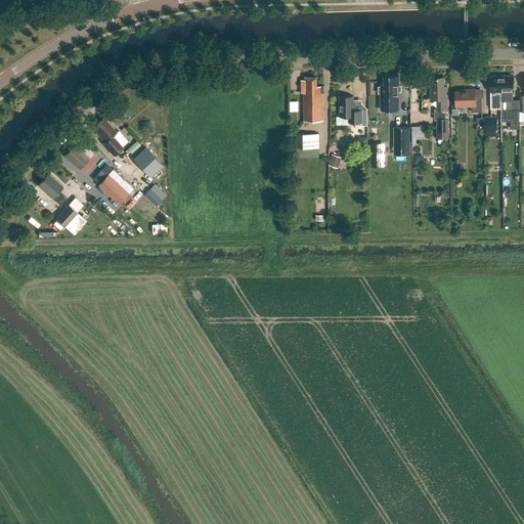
[(385,76),(385,85),(381,85),(381,86),(379,86),(379,93),(381,93),(381,103),(390,103),(390,110),(399,110),(399,76),(385,76)]
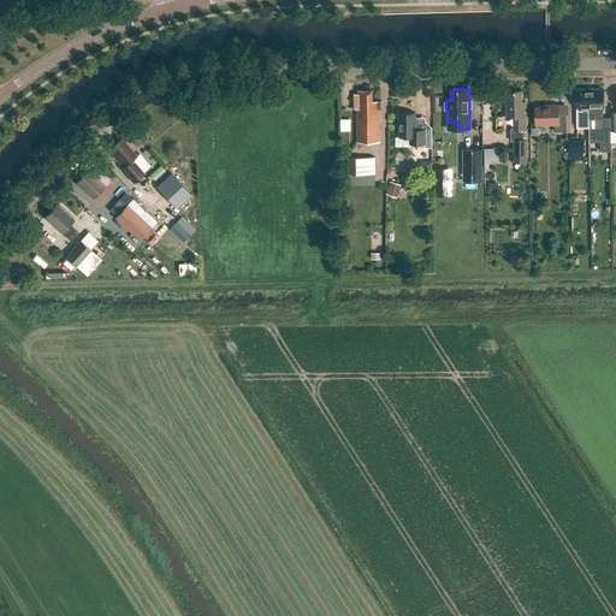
[(590,118),(590,107),(590,89),(575,89),(576,107),(578,107),(578,128),(590,128),(590,118)]
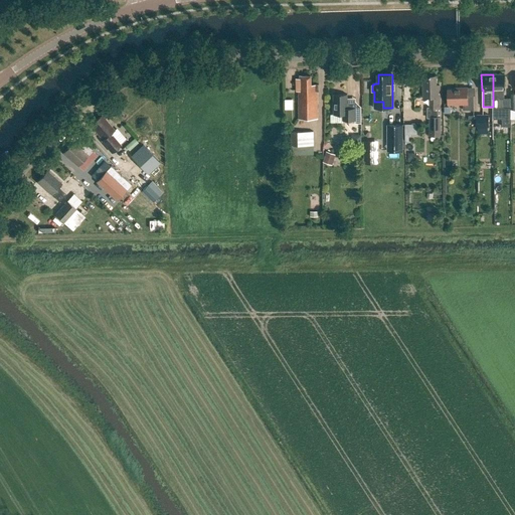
[(493,74),(493,90),(493,99),(503,99),(503,90),(504,90),(504,74),(493,74)]
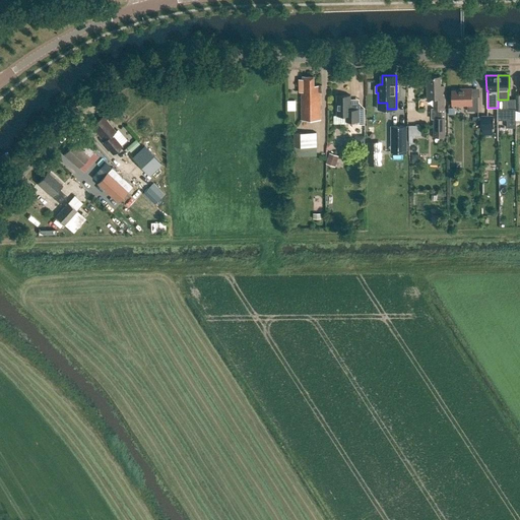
[(303,79),(299,79),(300,92),(301,92),(302,120),(321,120),(320,92),(322,92),(322,85),(314,85),(314,76),(303,76),(303,79)]
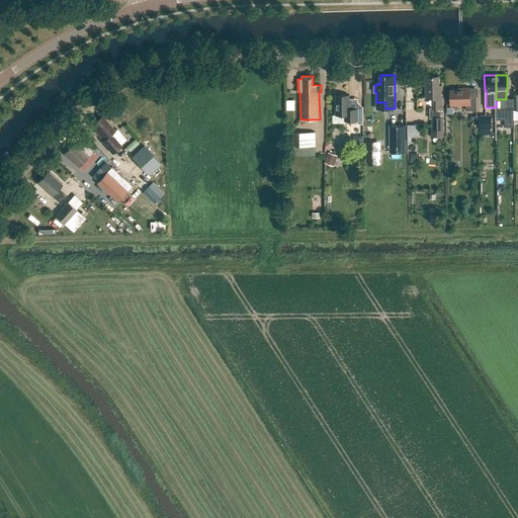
[(442,108),(443,108),(442,86),(439,86),(438,77),(427,77),(427,80),(425,80),(425,98),(432,98),(432,108),(429,108),(429,118),(431,118),(431,137),(443,137),(443,117),(442,117),(442,108)]
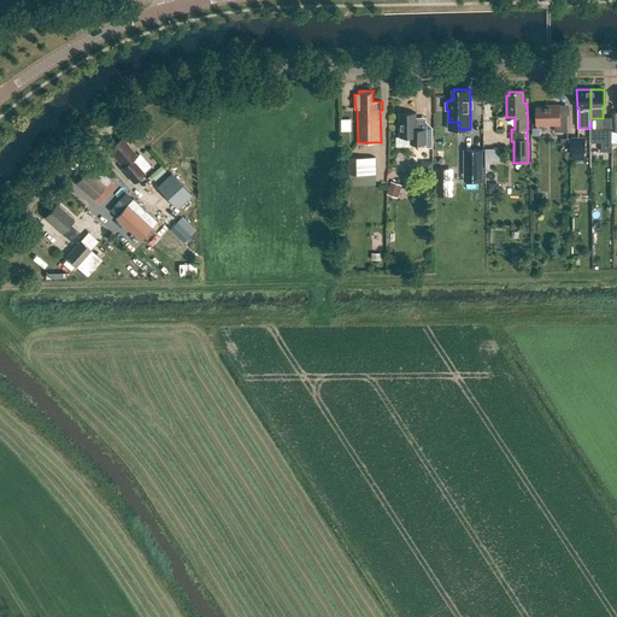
[(569,105),(545,105),(545,107),(536,107),(536,125),(554,125),(554,131),(568,131),(568,115),(569,115),(569,105)]
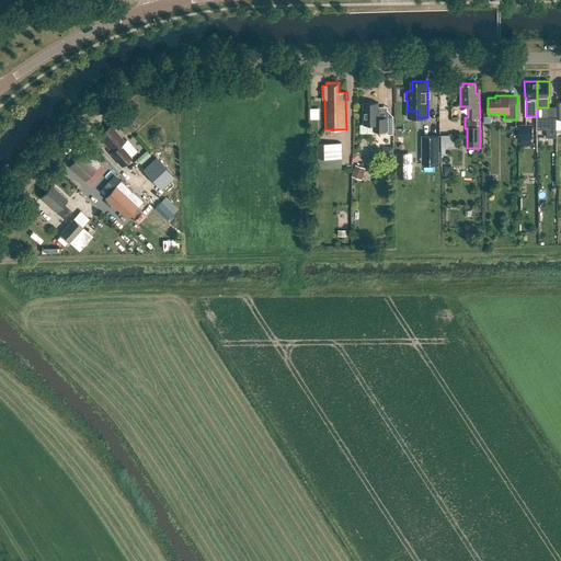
[(378,103),(364,103),(364,125),(374,125),(374,132),(387,132),(387,118),(378,118),(378,103)]
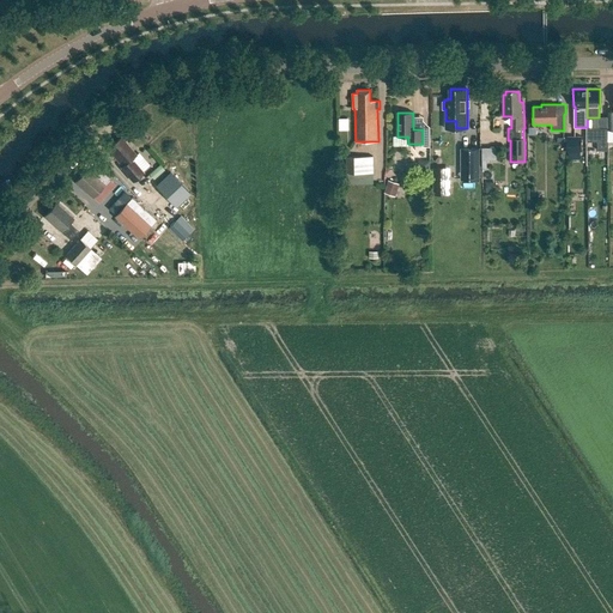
[(340,117),(340,129),(350,129),(349,117),(340,117)]
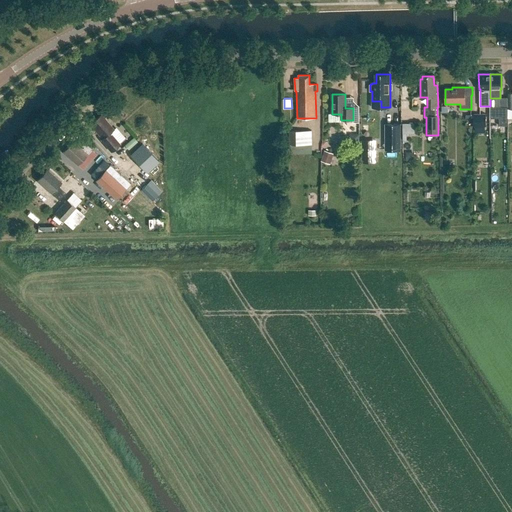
[(486,114),(474,114),(474,126),(486,126),(486,114)]
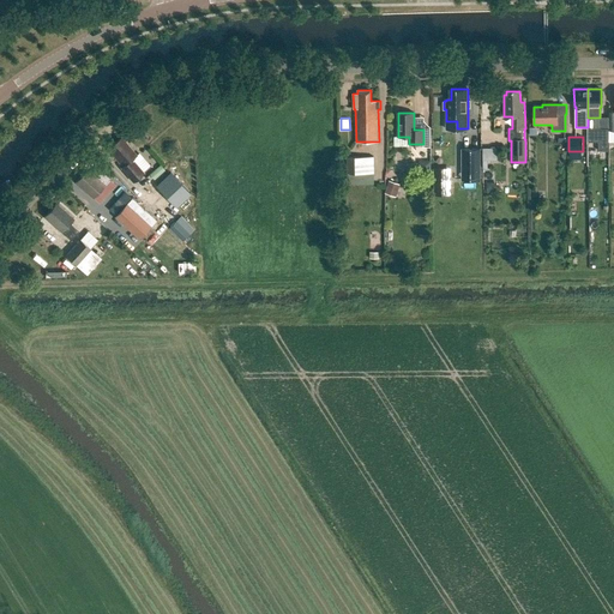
[(122,166),(120,168),(133,182),(144,173),(132,160),(136,156),(121,139),(108,150),(122,166)]
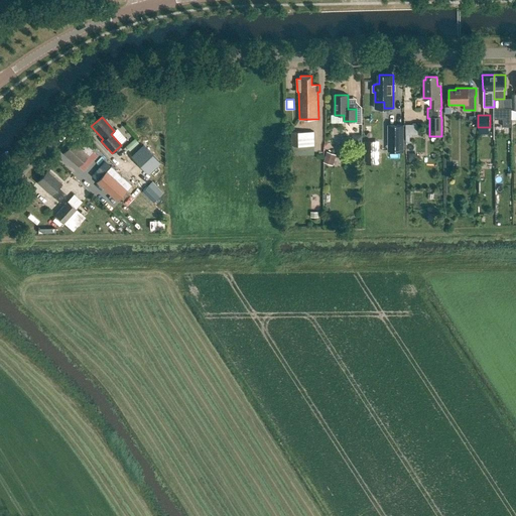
[(419,134),(419,123),(406,123),(406,140),(411,140),(411,134),(419,134)]
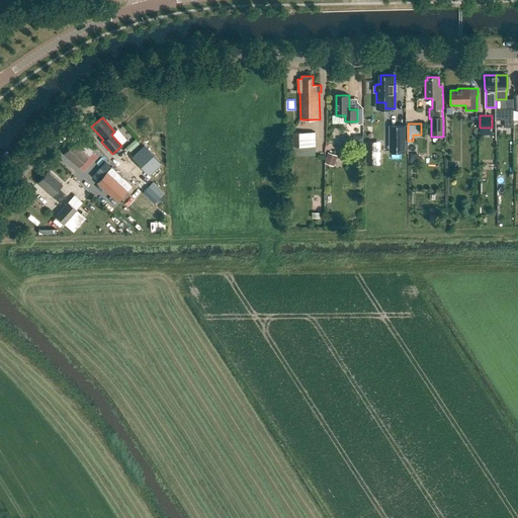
[(404,145),(405,126),(390,126),(390,145),(404,145)]
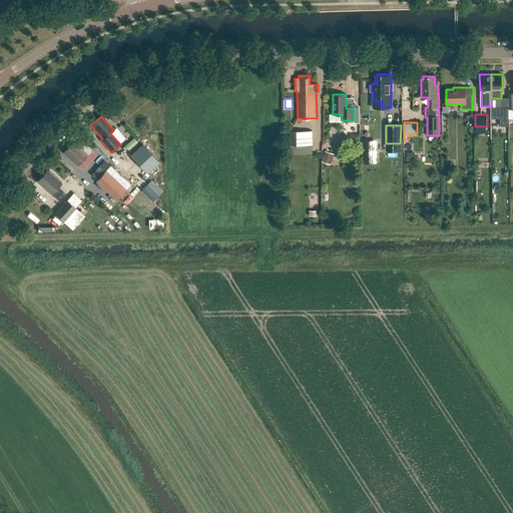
[(313,145),(313,132),(291,132),(291,145),(313,145)]
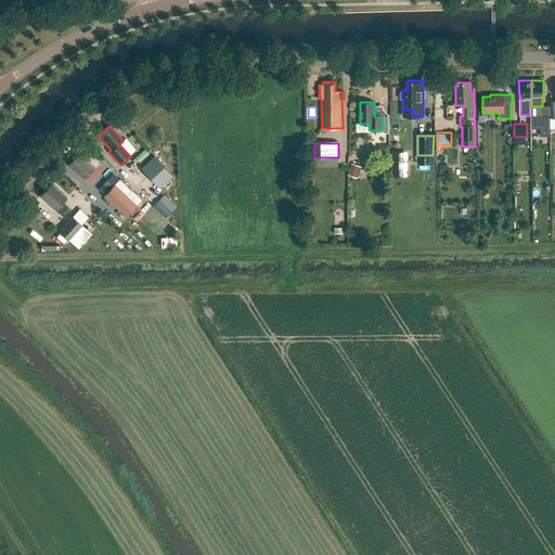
[(144,150),(136,157),(140,163),(149,154),(144,150)]
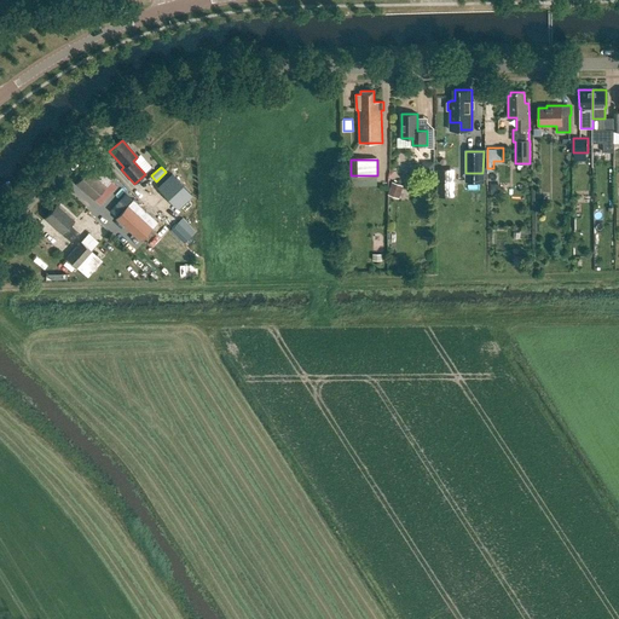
[(453,169),(437,169),(437,196),(453,196),(453,169)]
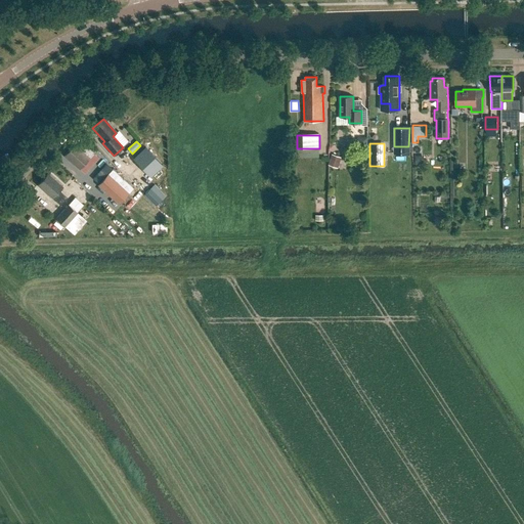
[(75,144),(64,156),(79,169),(83,165),(94,154),(88,148),(84,153),(75,144)]
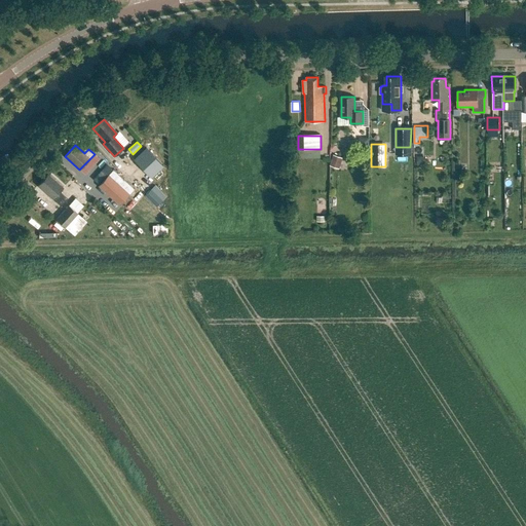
[(146,145),(135,156),(150,172),(161,161),(146,145)]
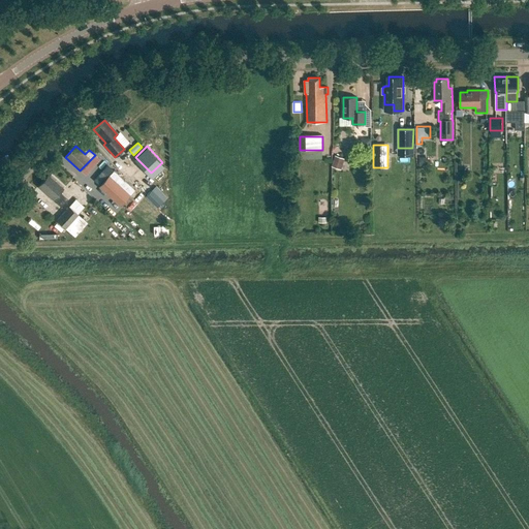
[(341,170),(344,159),(336,157),(332,167),(341,170)]
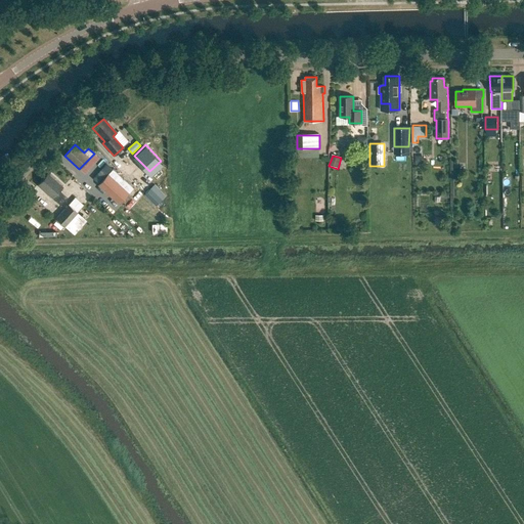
[(83,165),(79,169),(84,174),(88,170),(83,165)]
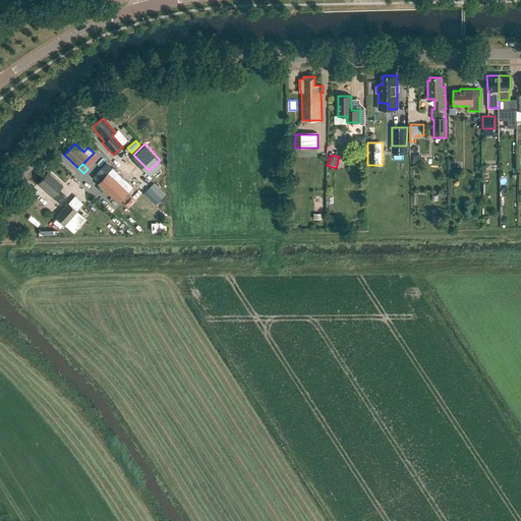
[(112,168),(97,184),(118,204),(133,187),(112,168)]
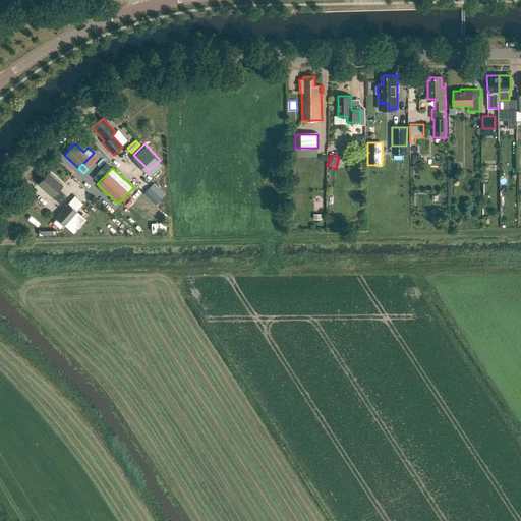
[(48,173),(38,183),(60,204),(67,195),(59,189),(62,186),(48,173)]
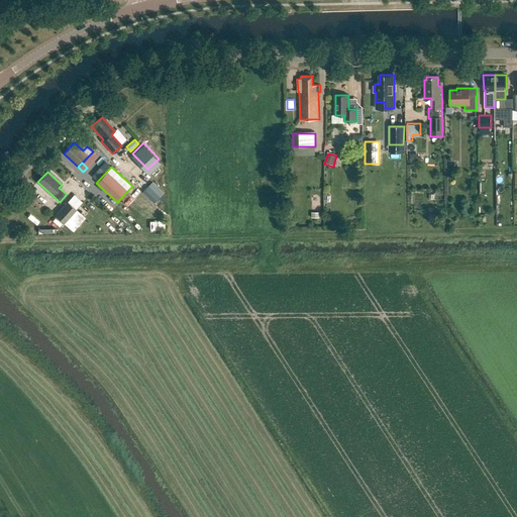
[(151,182),(148,186),(160,197),(164,193),(152,182),(151,182)]
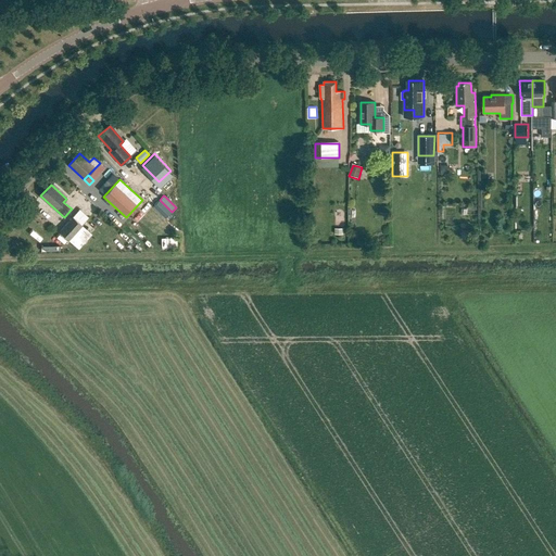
[(160,200),(152,206),(165,218),(172,212),(160,200)]
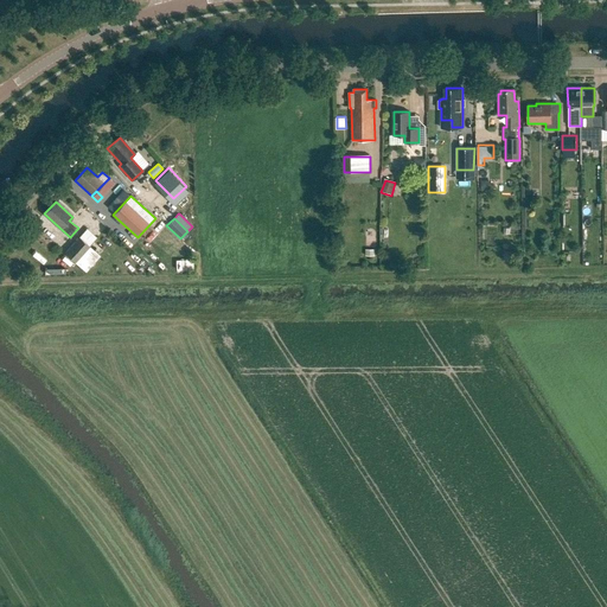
[(81,236),(65,254),(75,262),(90,246),(81,236)]
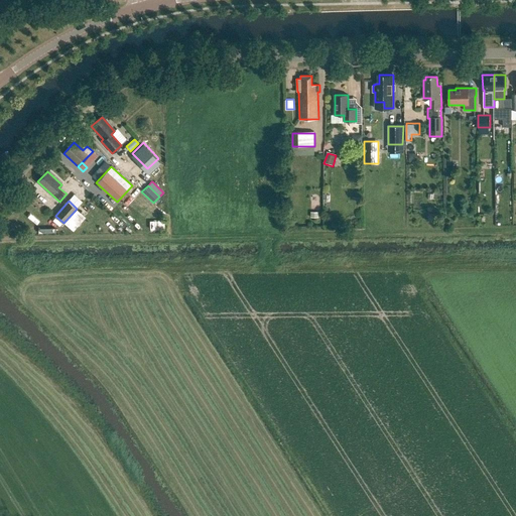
[(146,203),(141,209),(145,213),(150,208),(146,203)]
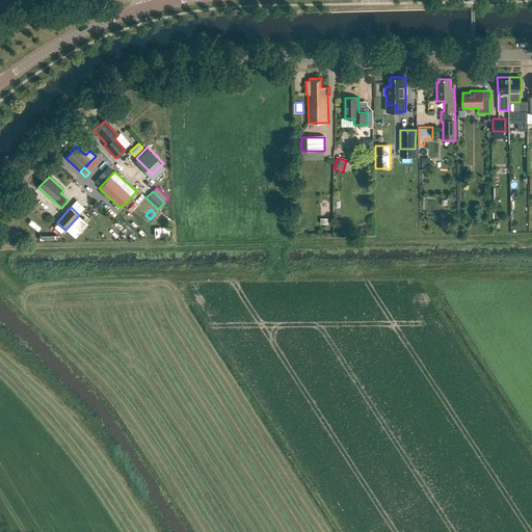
[(79,216),(65,230),(75,238),(88,224),(79,216)]
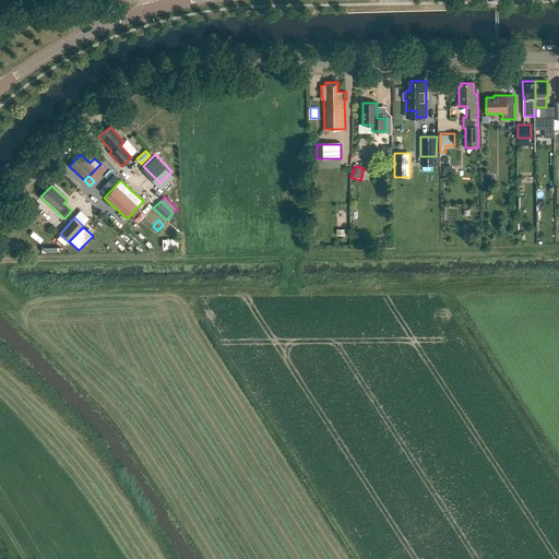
[(178,239),(162,239),(163,249),(178,249),(178,239)]
